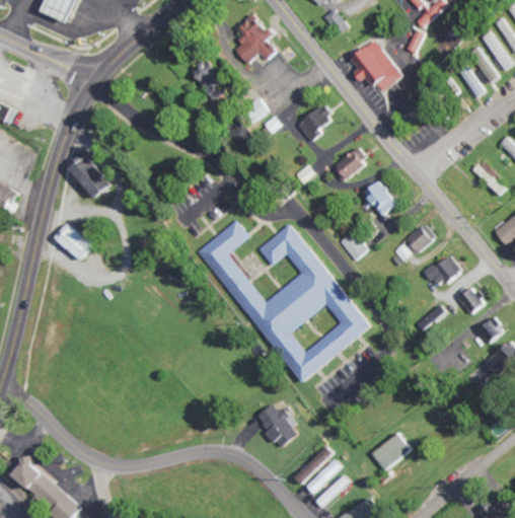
[(74,29),(82,11),(55,0),(18,0),(16,5),(74,29)]
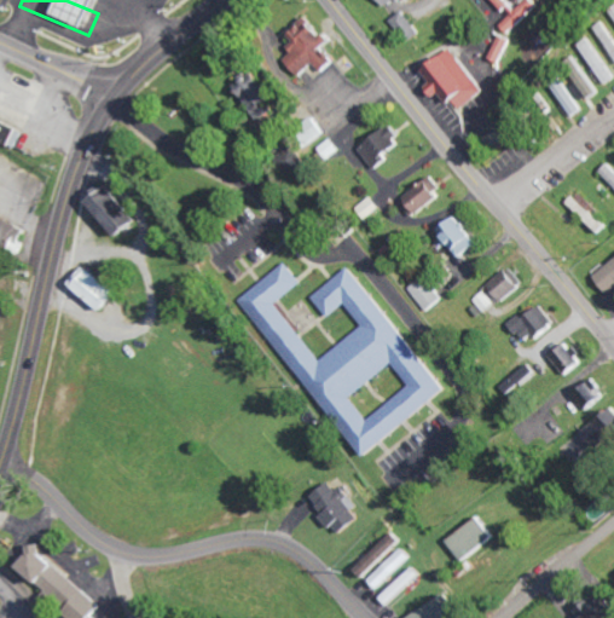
[(507,33),(537,4),(532,0),(490,0),(505,16),(497,23),(507,33)]
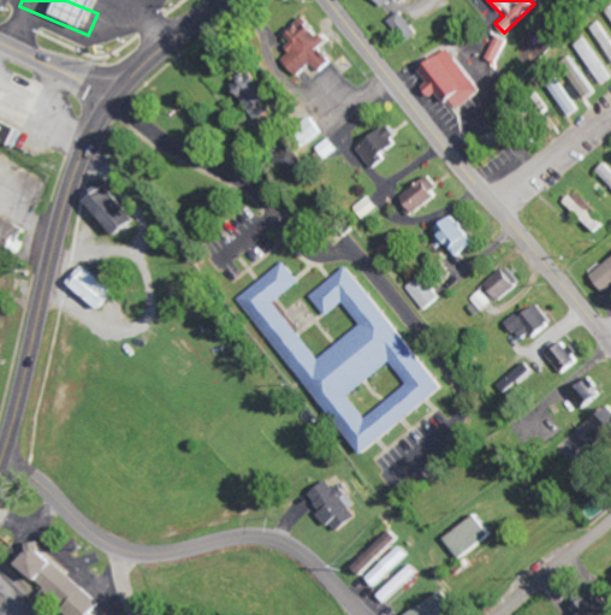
[(414,31),(398,10),(385,19),(401,41),(414,31)]
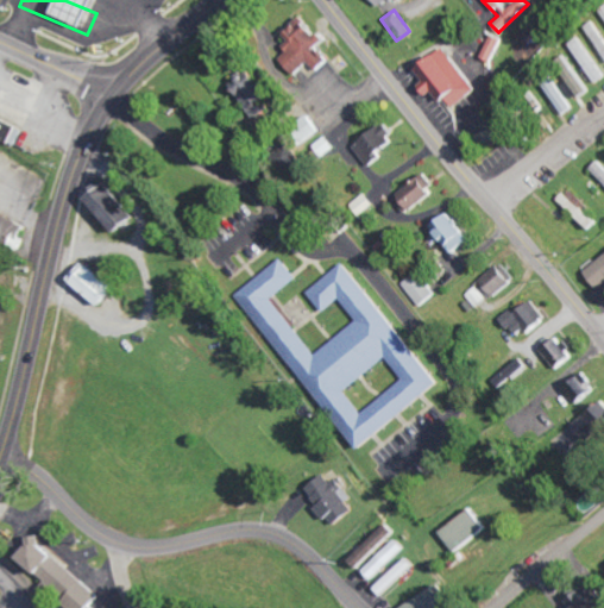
[(293,74),(308,62),(315,70),(327,60),(316,48),(323,41),(301,17),(283,33),(291,43),(277,56),(293,74)]
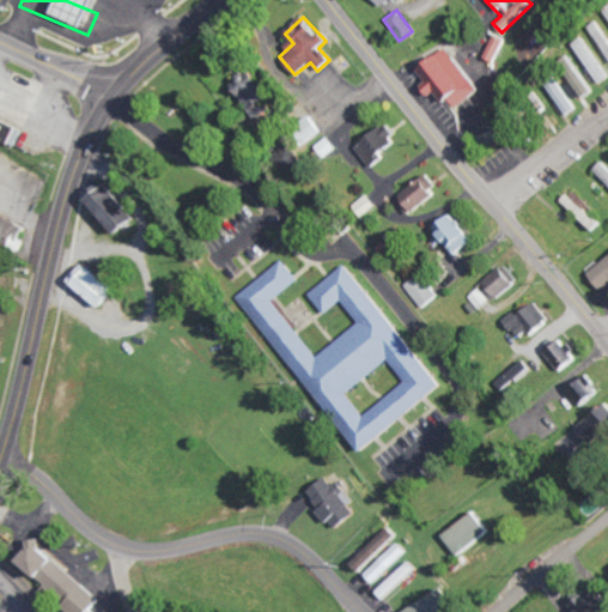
[(587,24),(607,65),(607,64),(607,43),(596,20),(587,24)]
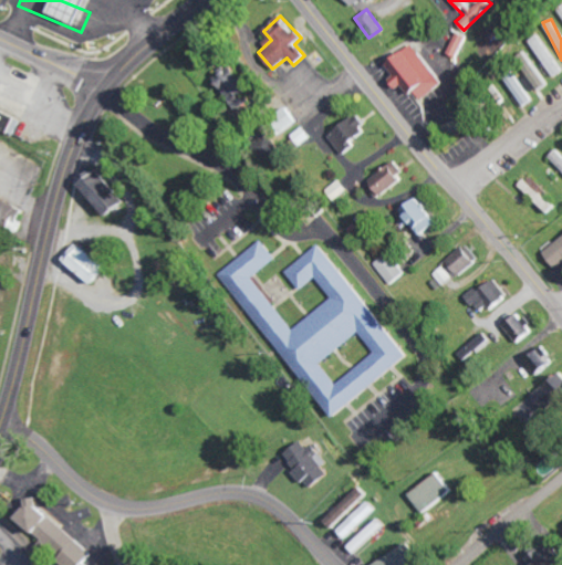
[(464,34),(455,31),(445,52),(454,56),(464,34)]
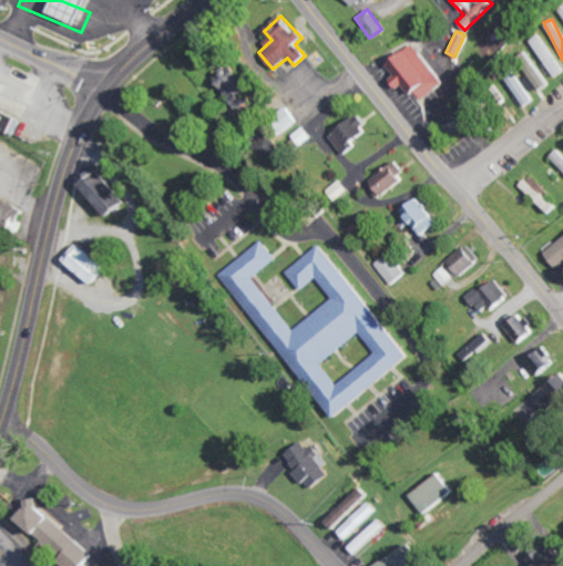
[(562,71),(535,34),(525,41),(552,78),(562,71)]
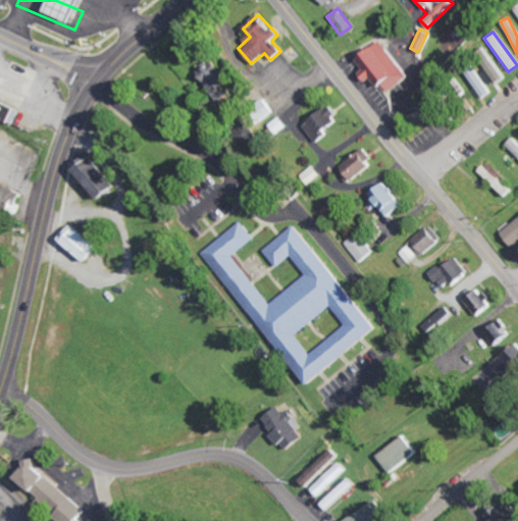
[(406,75),(378,41),(356,59),(363,68),(359,72),(367,82),(372,77),(385,93),(406,75)]
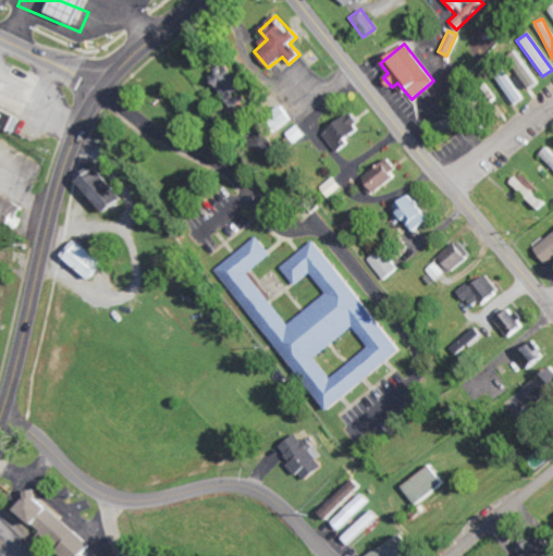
[(513,104),(521,98),(496,63),(488,70),(513,104)]
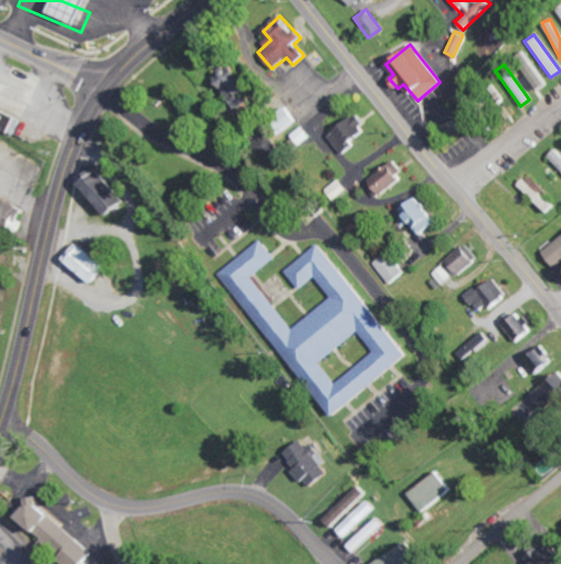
[(530,93),(543,82),(530,65),(517,75),(530,93)]
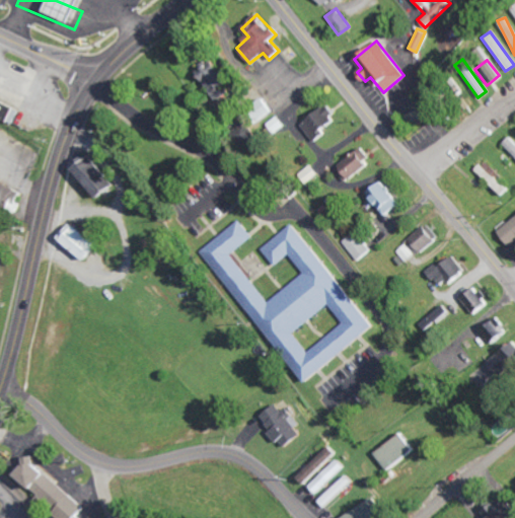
[(272,111),(262,97),(248,108),(259,121),(272,111)]
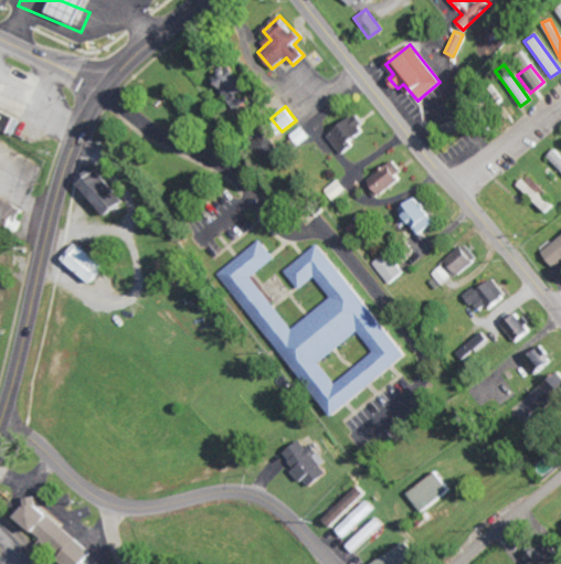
[(0,128),(13,134),(19,117),(0,110),(0,128)]
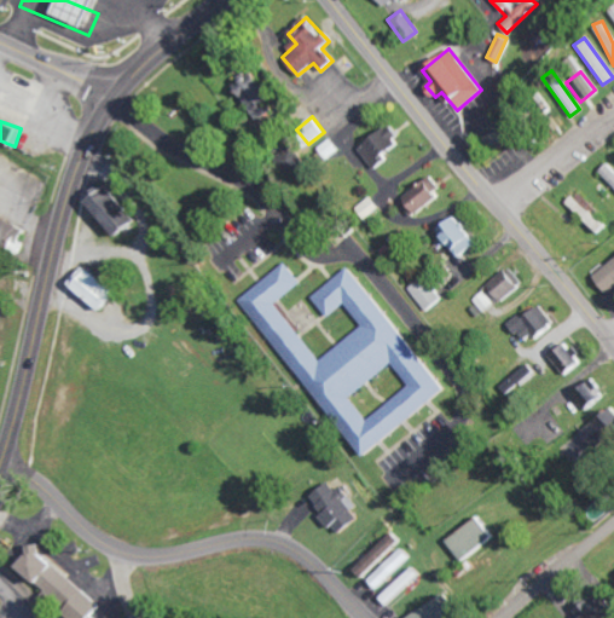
[(371,167),(404,146),(389,126),(358,146),(371,167)]
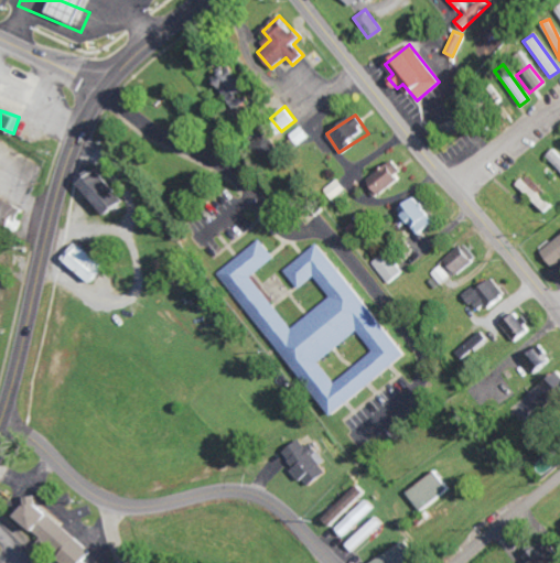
[(295,144),(308,137),(300,126),(288,133),(295,144)]
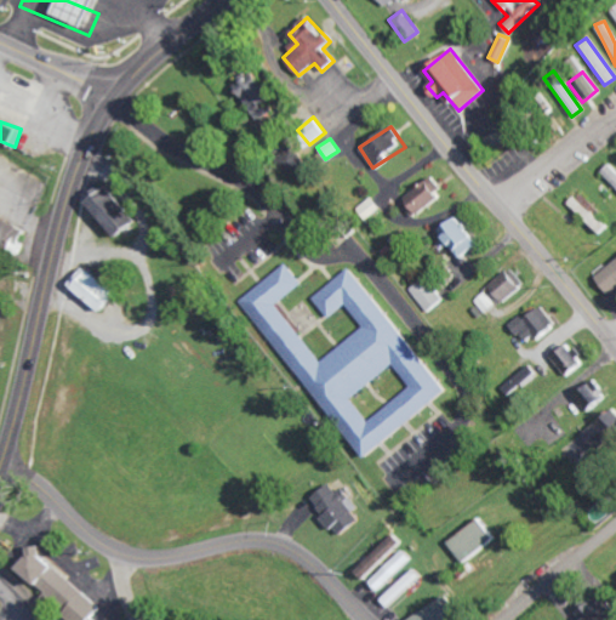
[(286,174),(304,166),(296,146),(278,153),(286,174)]
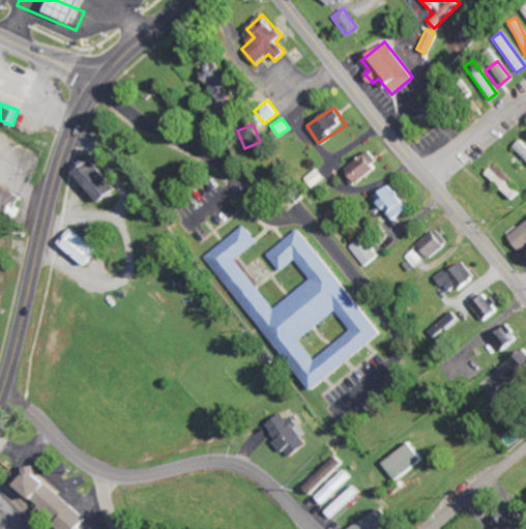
[(525,162),(525,147),(518,140),(510,148),(525,162)]
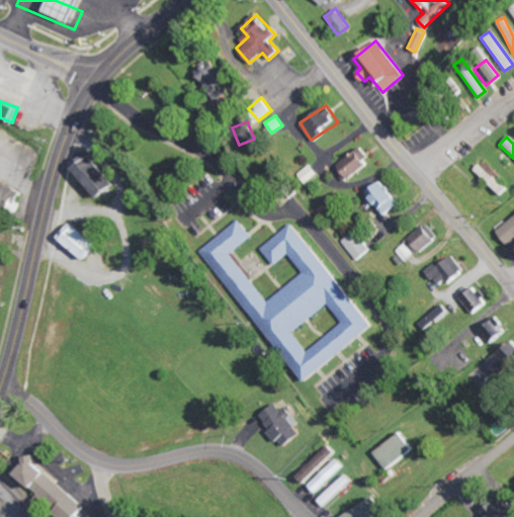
[(345,181),(370,165),(361,149),(335,165),(345,181)]
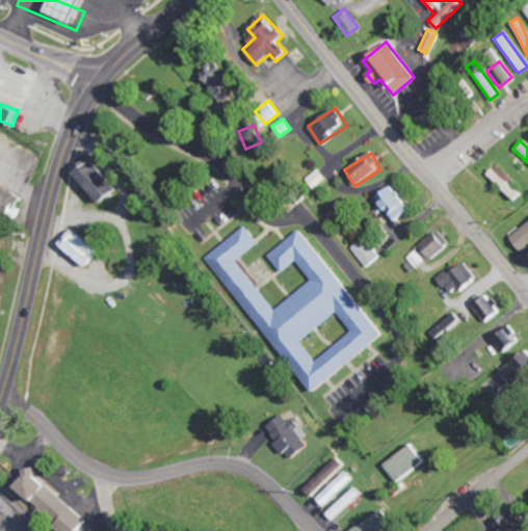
[(73,170),(97,204),(115,191),(91,158),(73,170)]
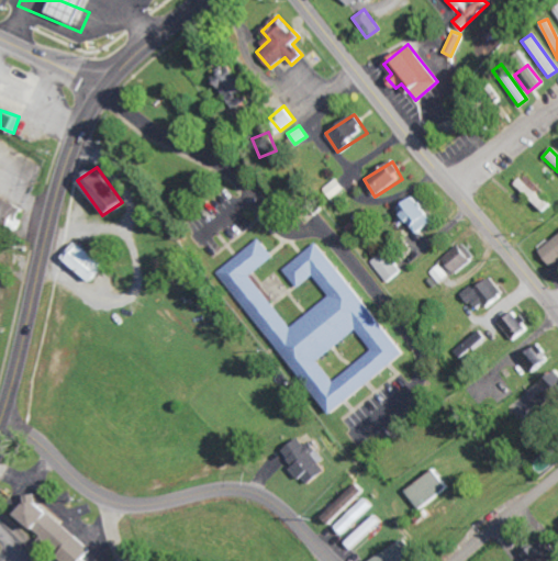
[(535,192),(539,187),(525,174),(513,184),(543,212),(549,205),(535,192)]
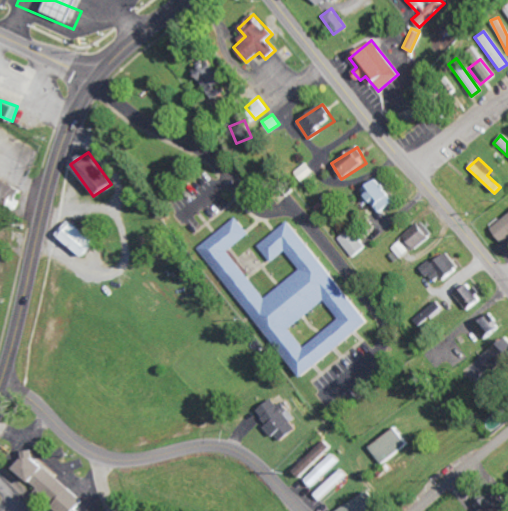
[(395,200),(375,178),(361,191),(381,213),(395,200)]
